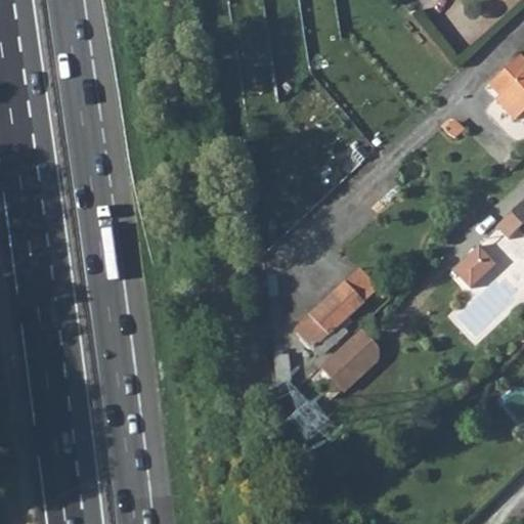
[(523,59),(520,55),(490,83),(501,95),(497,98),(517,119),(523,112),(523,59)]
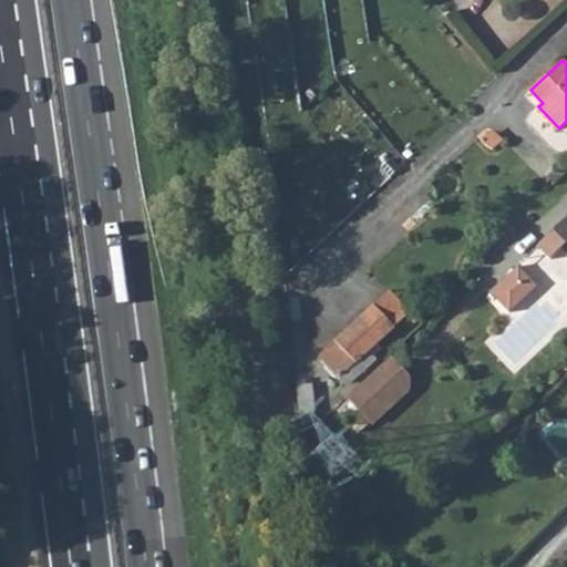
[(566,220),(540,246),(552,259),(564,249),(566,253),(566,220)]
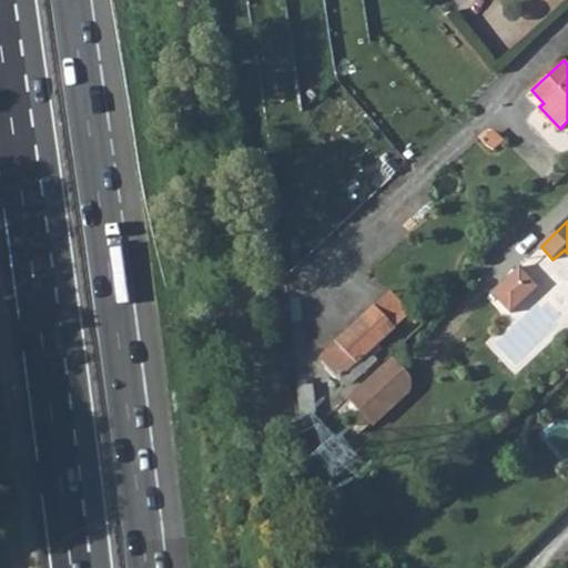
[(517,265),(490,292),(509,313),(536,285),(517,265)]
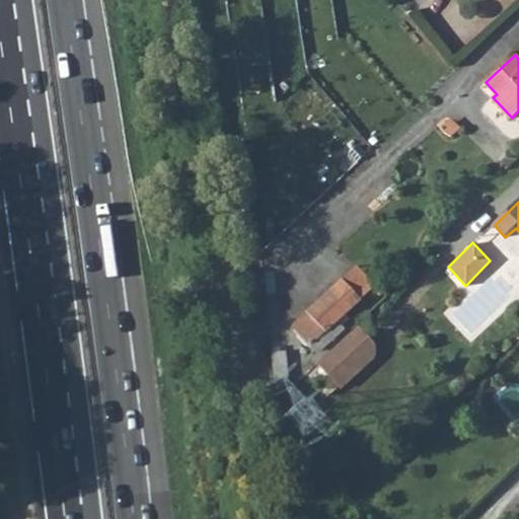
[(355,267),(290,325),(310,346),(376,286),(355,267)]
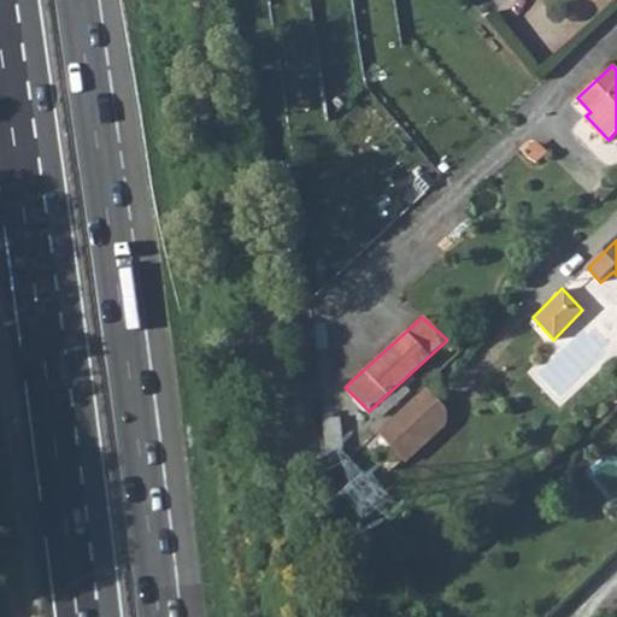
[(425,387),(376,430),(405,460),(444,423),(446,417),(446,412),(445,407),(425,387)]
